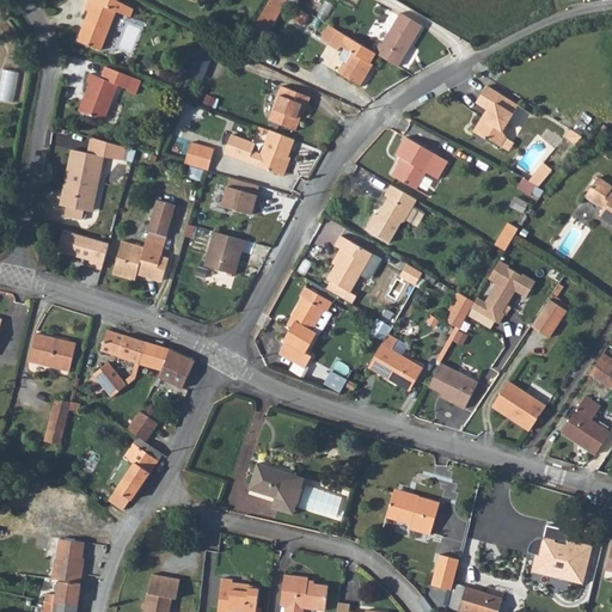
[(118,0),(89,0),(86,8),(90,11),(78,41),(102,50),(116,11),(120,12),(124,2),(118,0)]
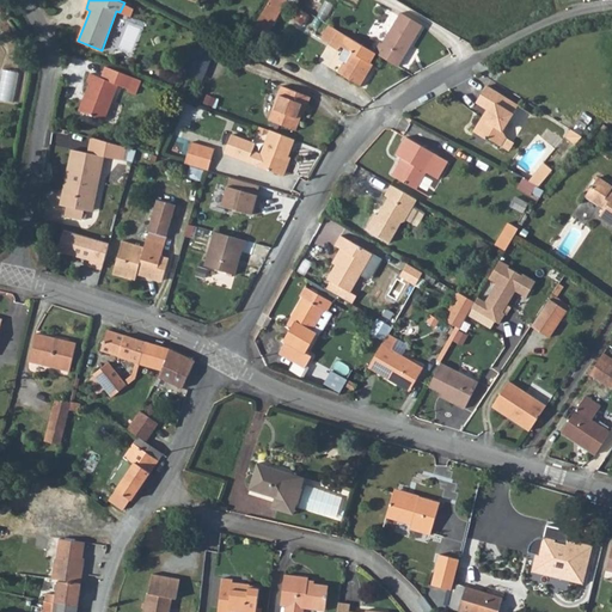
[(270,0),(258,19),(271,26),(287,0),(270,0)]
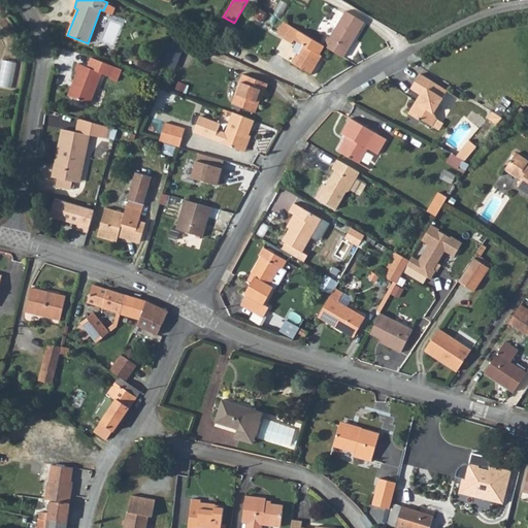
[(114,6),(107,2),(103,10),(110,12),(111,13),(114,6)]
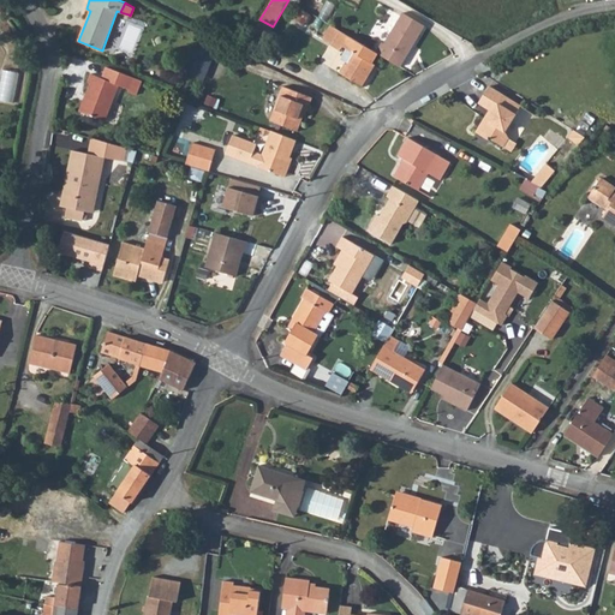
[(408,4),(405,10),(422,19),(425,13),(408,4)]
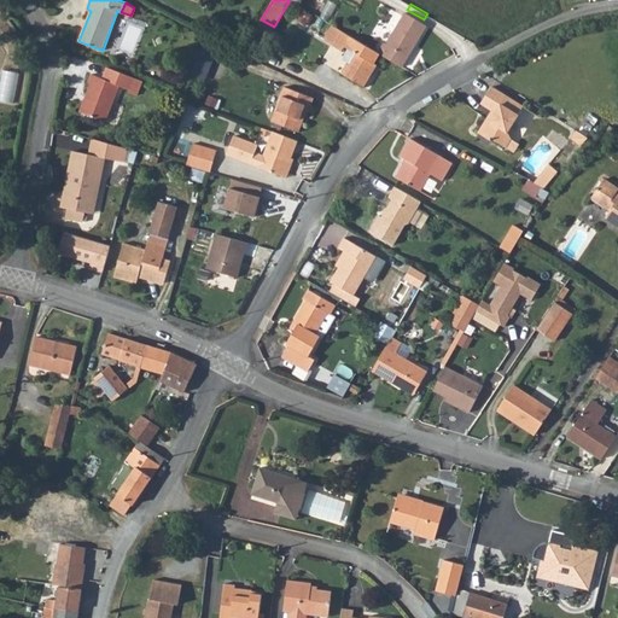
[(380,53),(403,66),(427,25),(404,13),(386,44),(384,42),(378,52),(380,53)]
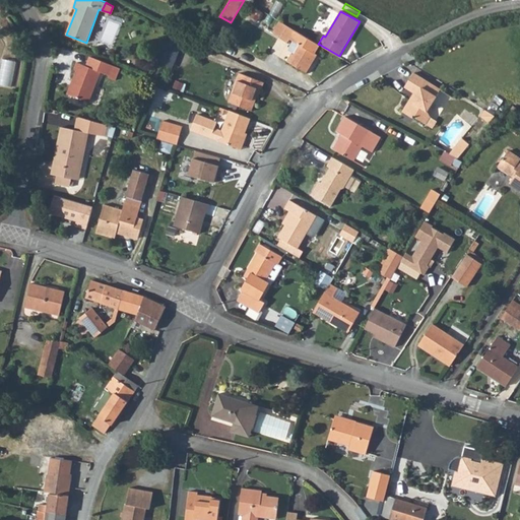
[(219,16),(216,21),(228,27),(231,22),(219,16)]
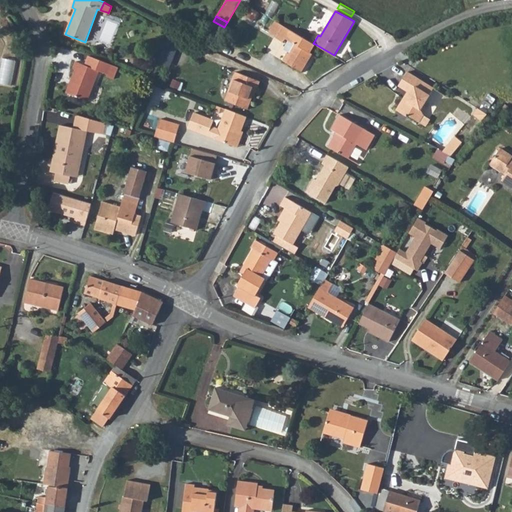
[(112,42),(117,23),(107,20),(102,39),(112,42)]
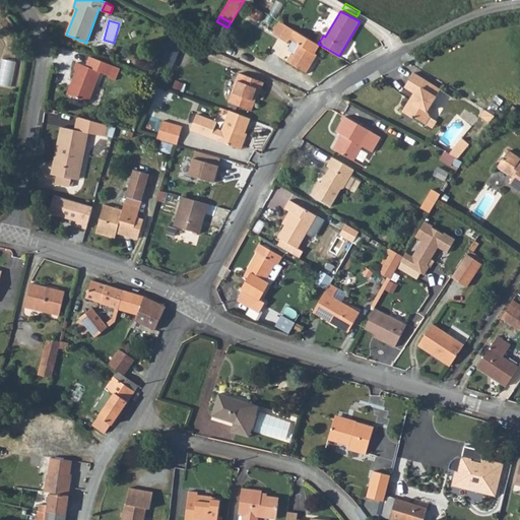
[(286,25),(278,20),(272,33),(279,38),(286,25)]
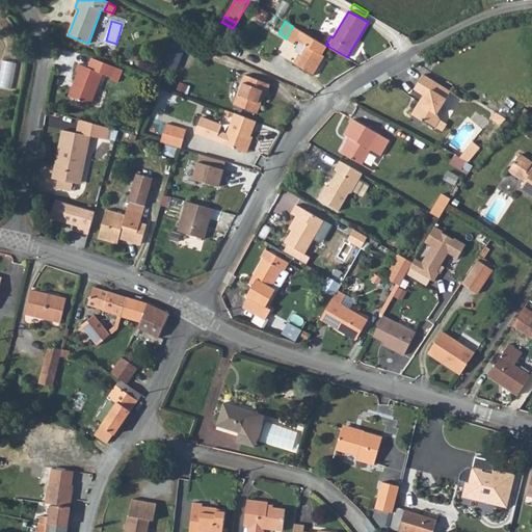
[(327,46),(325,45),(293,26),(286,38),(293,44),(298,40),(307,45),(300,56),(298,54),(293,62),(313,75),(318,65),(316,64),(327,46)]
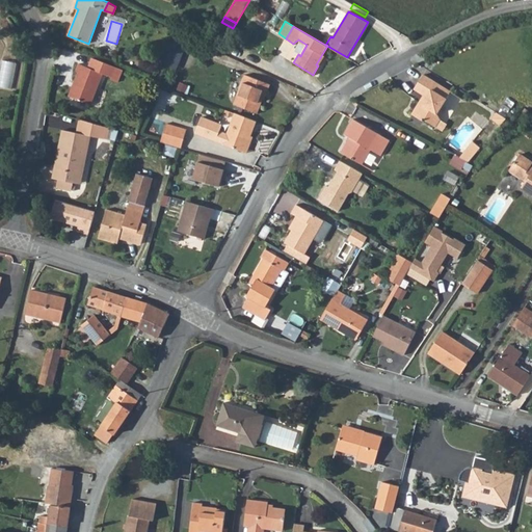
[(165,62),(173,45),(165,43),(159,60),(165,62)]
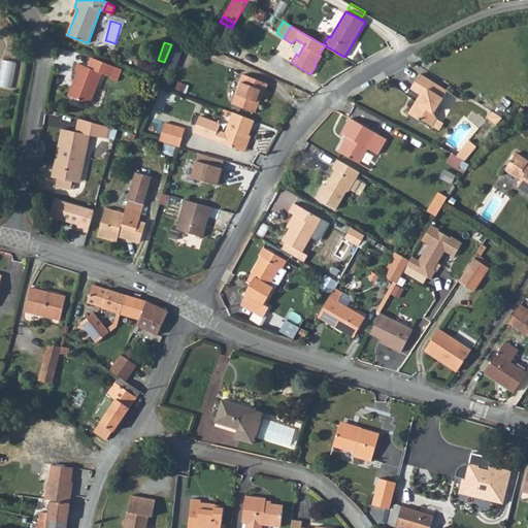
[(116,66),(91,57),(87,67),(78,63),(75,70),(77,72),(68,96),(91,104),(102,74),(110,77),(116,66)]
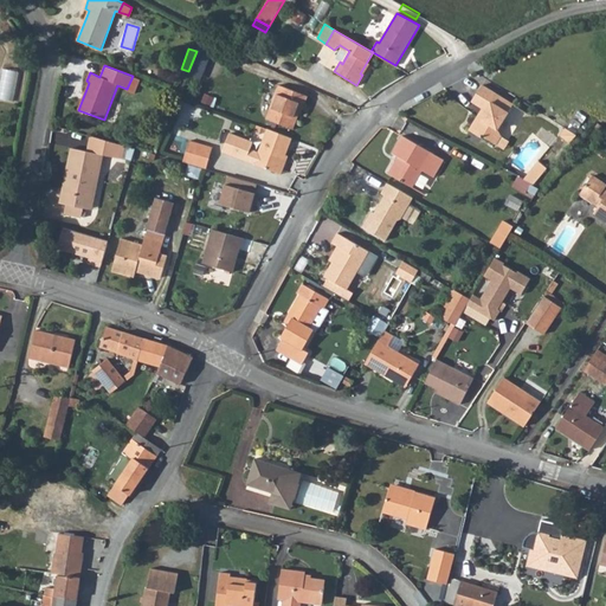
[(0,97),(17,100),(20,69),(4,68),(0,97)]
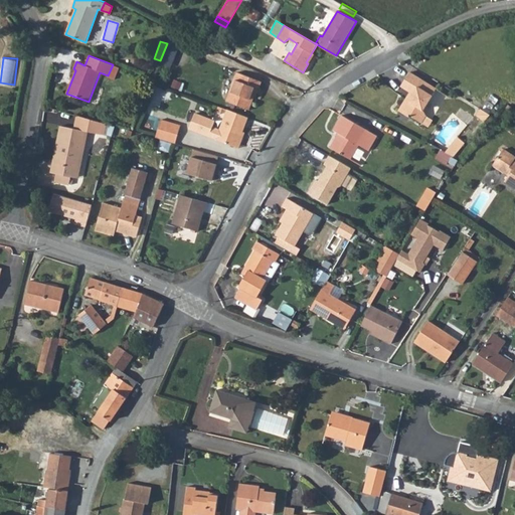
[(249,110),(252,100),(250,100),(254,88),(256,89),(259,89),(262,81),(236,72),(225,101),(249,110)]
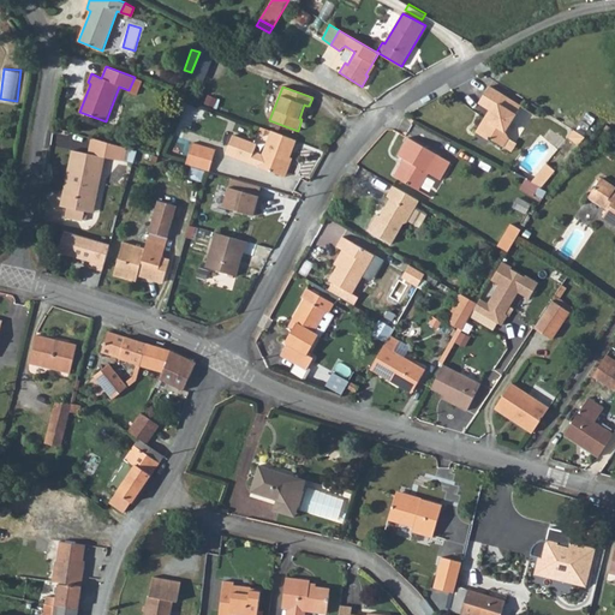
[(479,102),(491,109),(494,112),(490,120),(485,118),(477,131),(490,139),(491,138),(503,145),(509,137),(506,131),(521,106),(490,87),(479,102)]
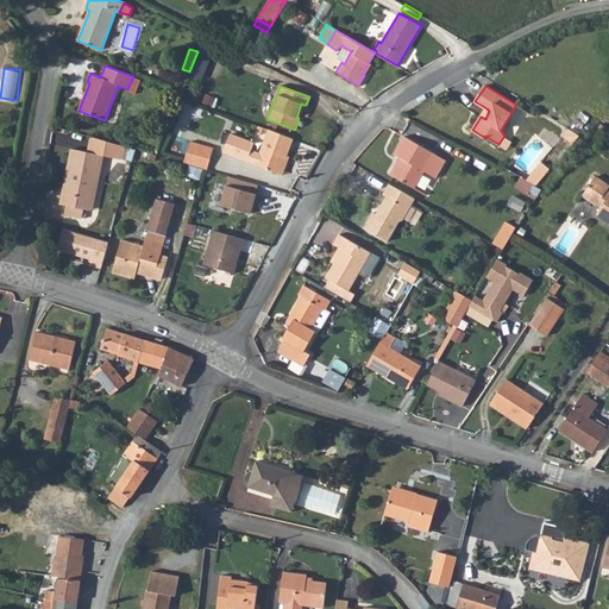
[(551,140),(554,132),(544,127),(540,136),(551,140)]
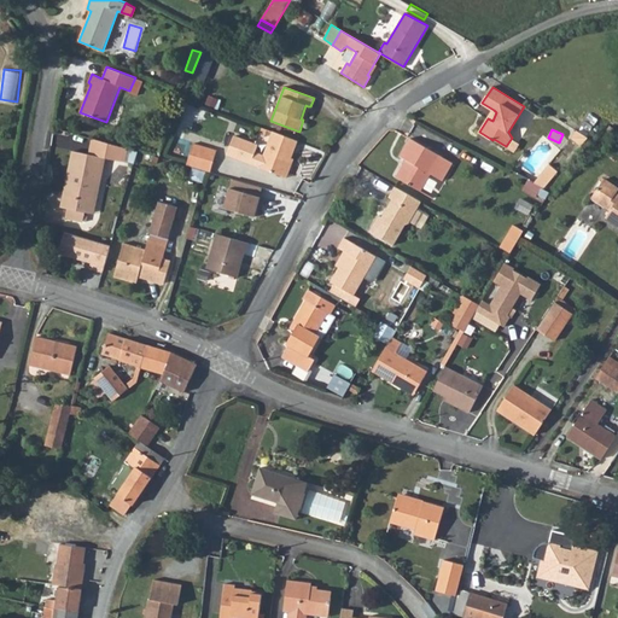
[(573,136),(584,143),(589,135),(578,129),(573,136)]
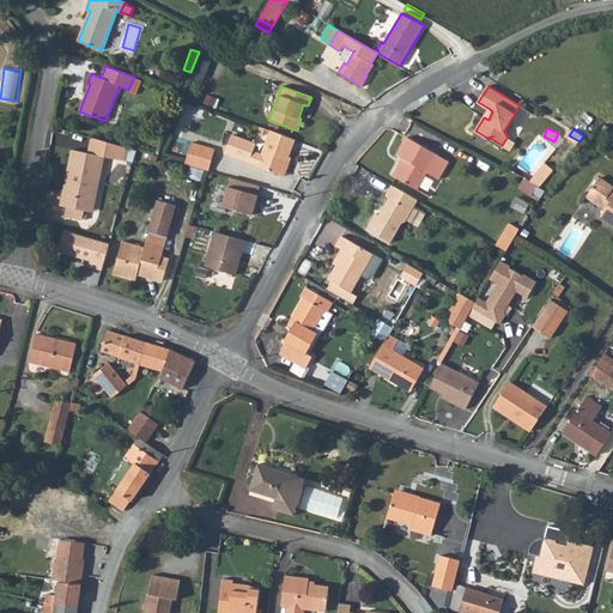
[(283,175),(296,140),(271,131),(262,155),(253,151),(255,144),(231,134),(224,153),(283,175)]
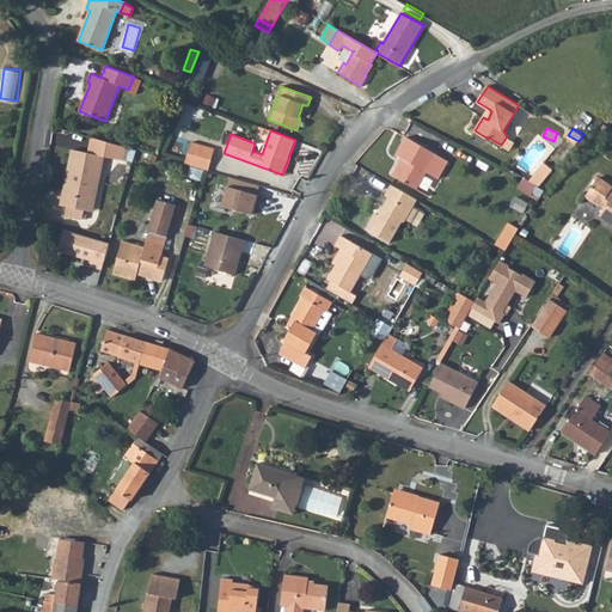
[(108,141),(92,138),(89,153),(102,157),(104,157),(108,141)]
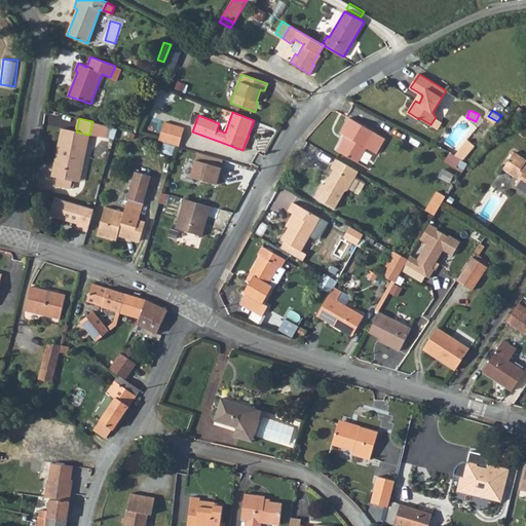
[(375,153),(384,138),(348,118),(340,133),(345,135),(349,138),(347,142),(344,141),(338,151),(358,162),(366,148),(375,153)]
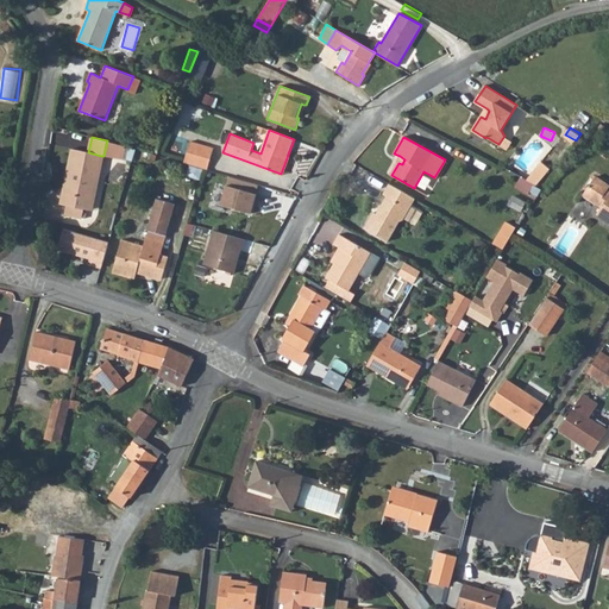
[(132,148),(107,140),(104,156),(129,162),(132,148)]
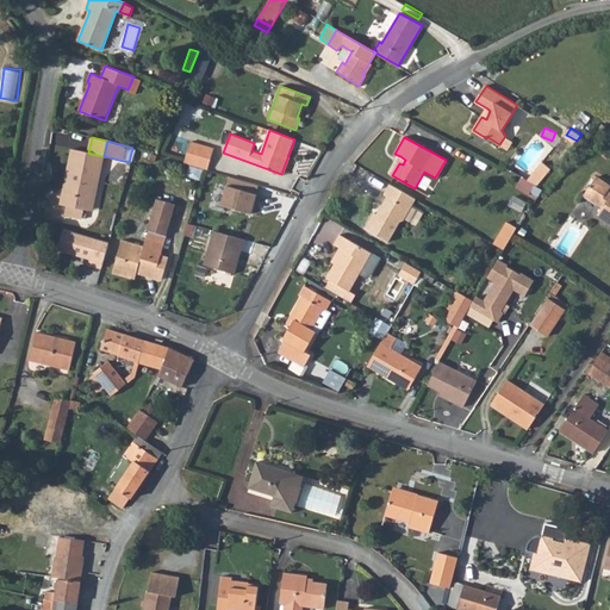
[(197,155),(199,144),(191,141),(185,162),(207,169),(211,160),(197,155)]
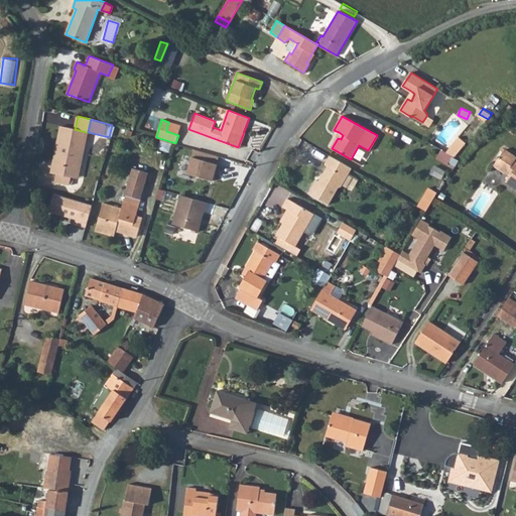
[(180,125),(168,122),(166,131),(178,135),(180,125)]
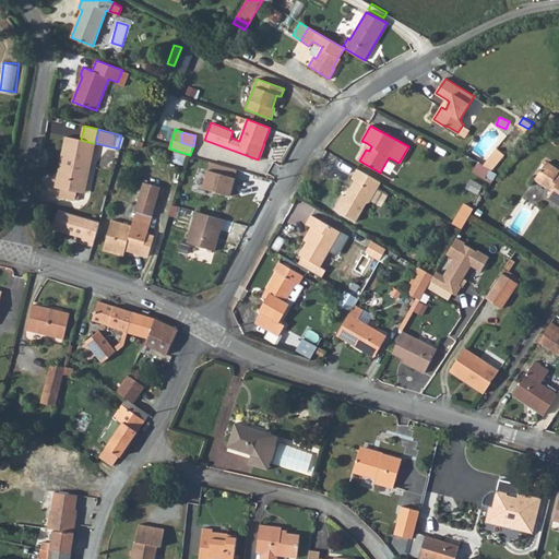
[(93,143),(81,140),(66,137),(61,156),(66,156),(61,177),(57,176),(55,188),(60,188),(58,197),(74,200),(75,195),(75,192),(81,193),(88,161),(93,143)]
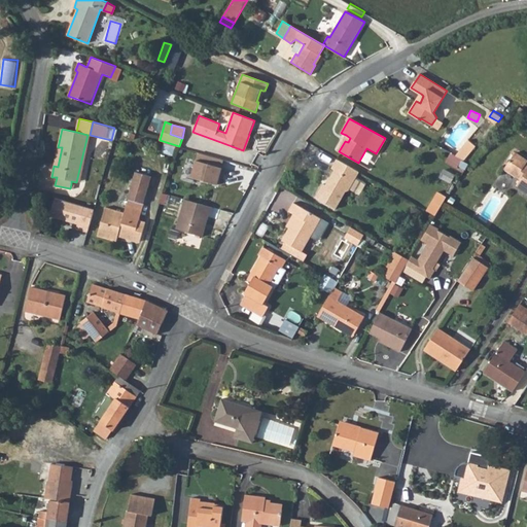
[(350,138),(346,135),(337,150),(339,151),(345,141),(348,142),(350,138)]
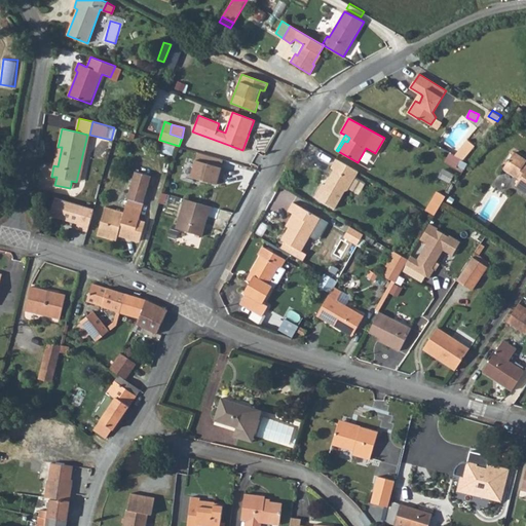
[(453,155),(462,159),(473,144),(464,138),(453,155)]
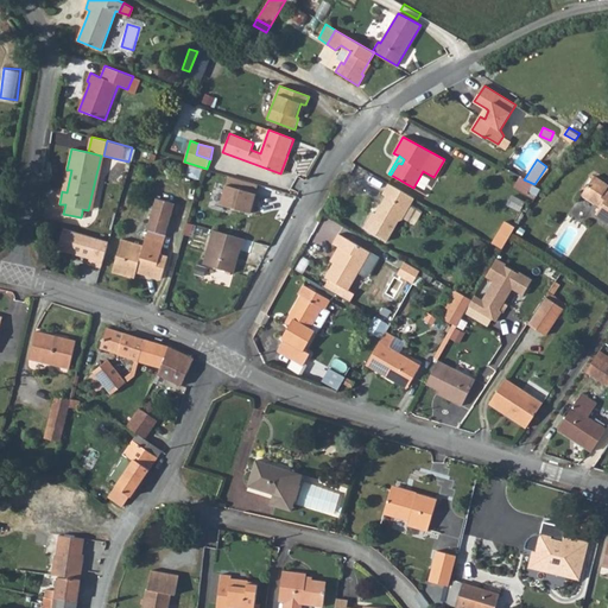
[(201,177),(203,168),(190,164),(188,173),(201,177)]
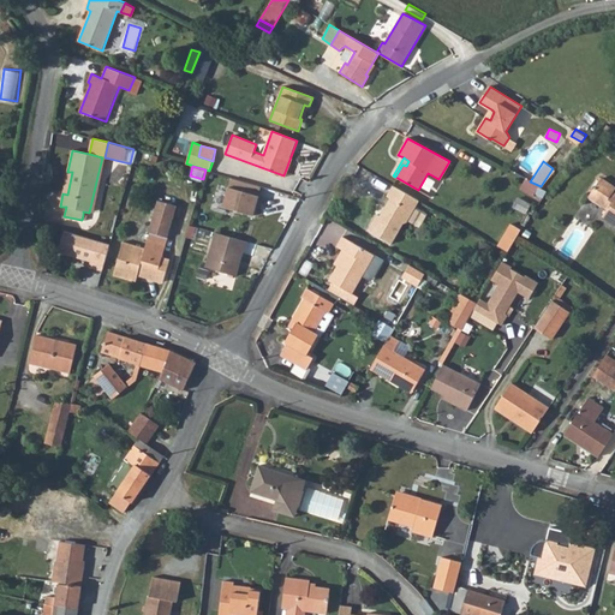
[(100,178),(97,177),(89,213),(93,213),(100,178)]
